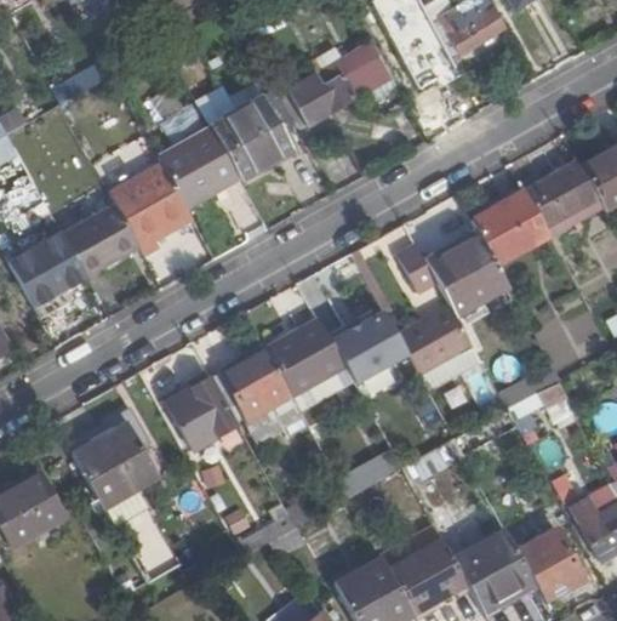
[(451,58),(504,28),(487,0),(470,0),(430,23),(451,58)]
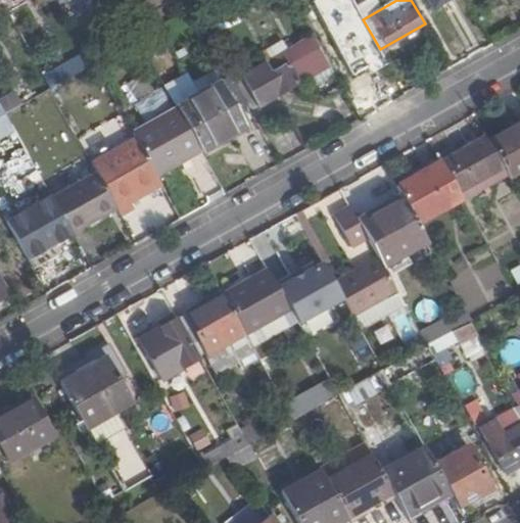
[(373,53),(380,49),(363,19),(357,22),(373,53)]
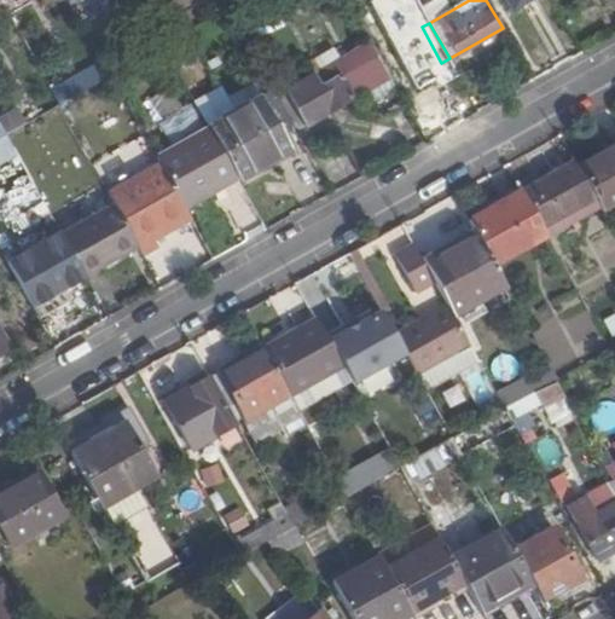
[(312,128),(395,82),(372,42),(289,90),(312,128)]
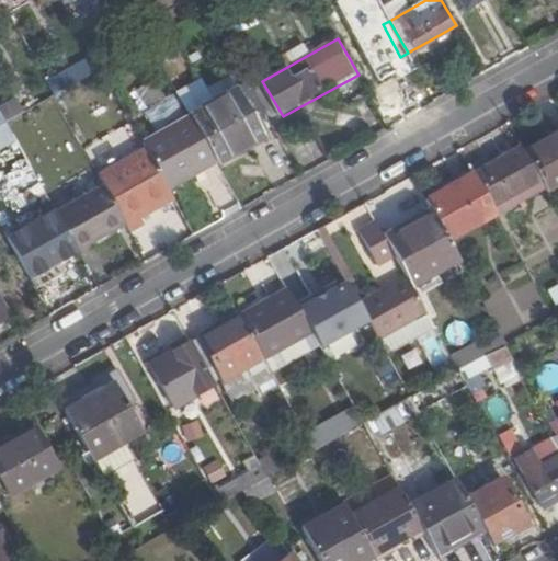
[(218,163),(266,136),(240,89),(191,116),(192,117),(217,162),(218,163)]
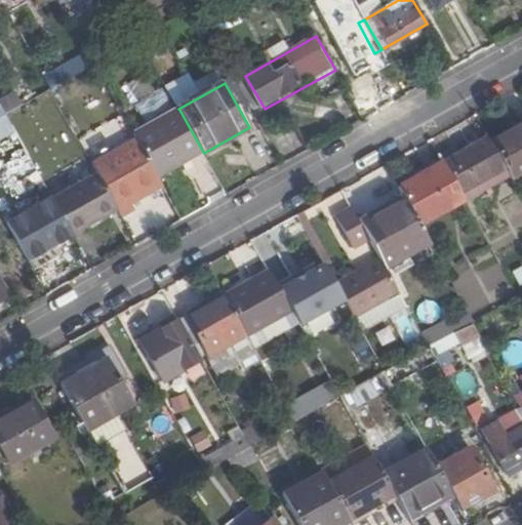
[(141,103),(147,119),(162,113),(156,96),(141,103)]
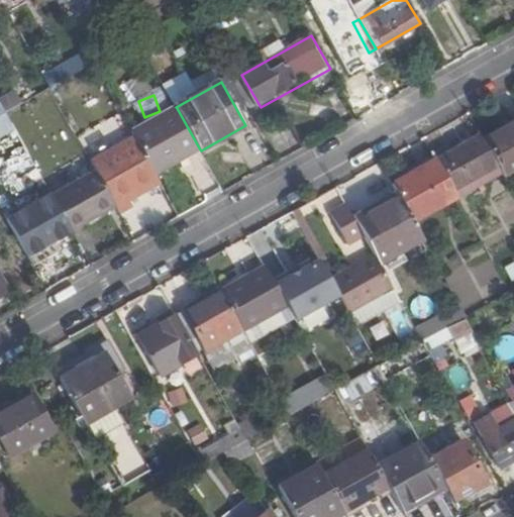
[(177,108),(133,132),(136,138),(157,174),(200,149),(177,108)]
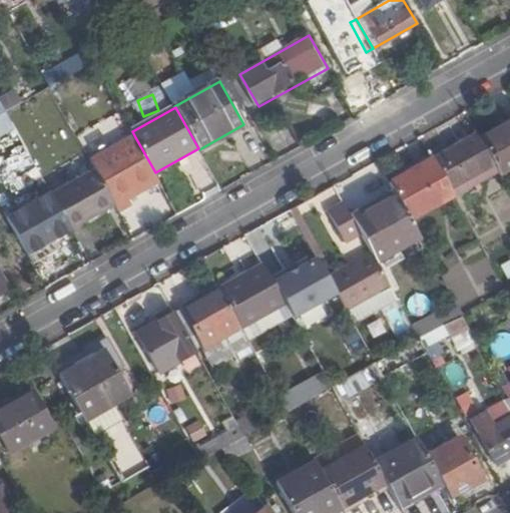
[(509,119),(481,135),(497,165),(504,175),(509,172),(509,119)]
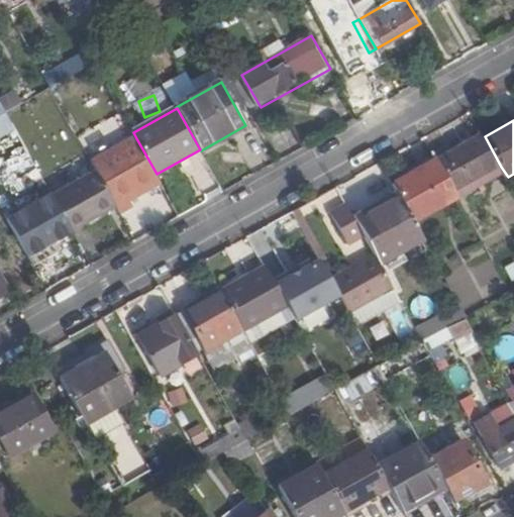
[(484,135),(440,160),(457,191),(501,167),(485,136),(484,135)]
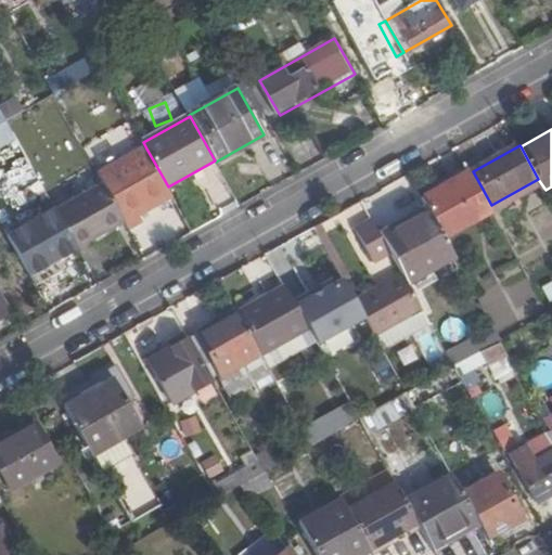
[(146,149),(101,175),(106,184),(127,221),(130,227),(145,218),(142,213),(172,195),(168,186),(146,149)]
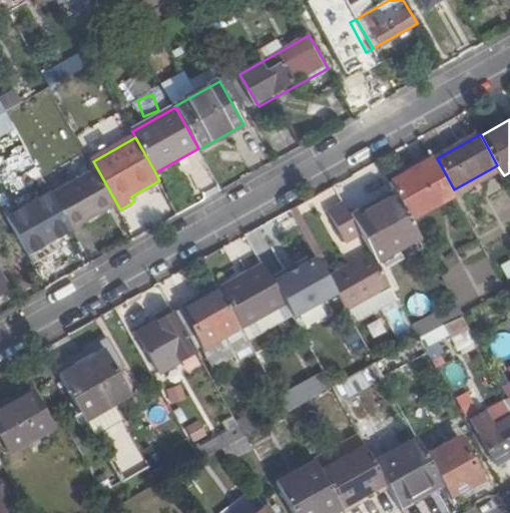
[(436,157),(390,184),(397,195),(411,221),(457,194),(454,189),(437,158),(436,157)]
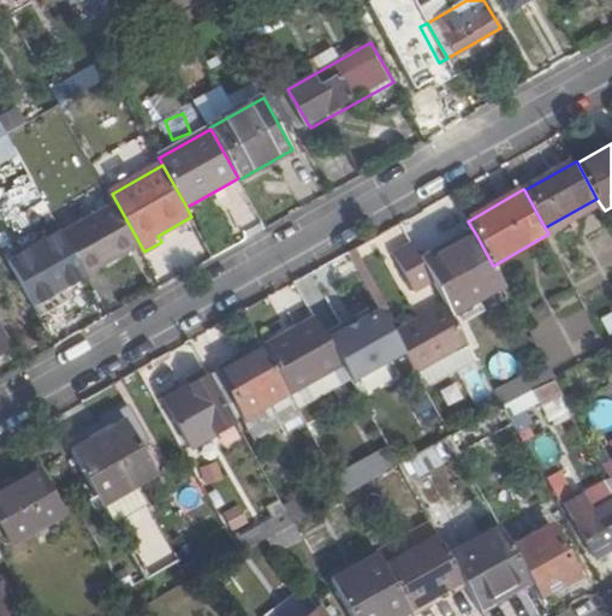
[(118,205),(64,235),(88,276),(104,266),(101,262),(112,255),(114,260),(141,246),(118,205)]
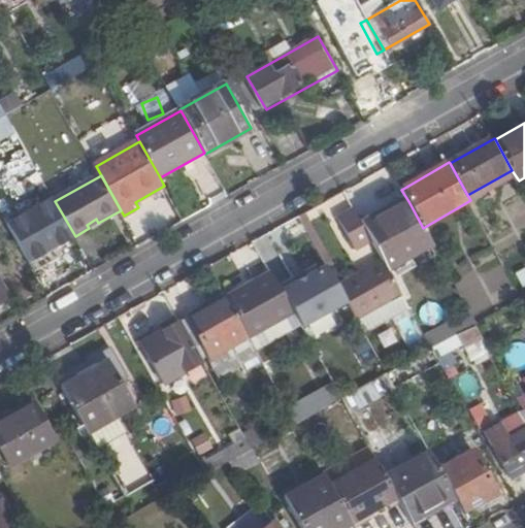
[(75,236),(55,201),(54,198),(8,224),(30,261),(75,236)]
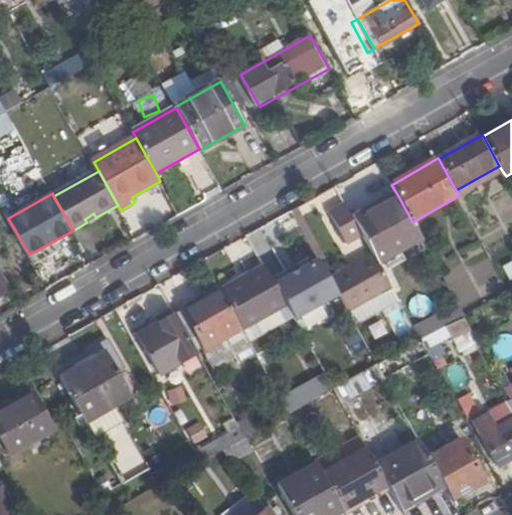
[(377,260),(419,235),(412,222),(398,196),(355,220),(364,236),(373,252),(374,254),(377,260)]
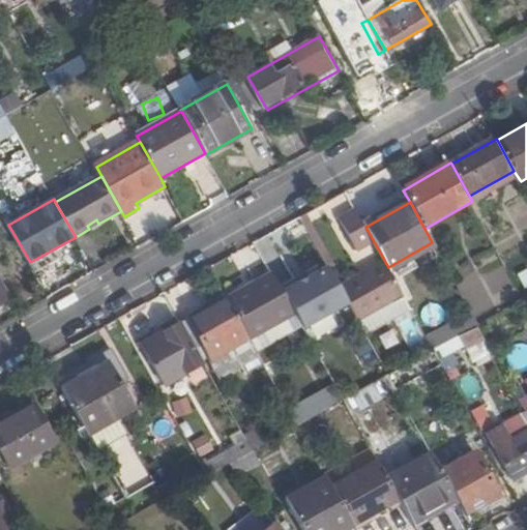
[(366,227),(357,210),(342,218),(360,252),(375,243),(366,227)]
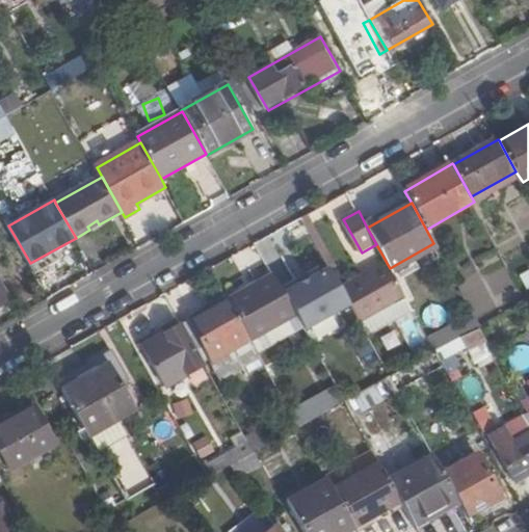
[(87,227),(89,230),(99,224),(97,220),(87,227)]
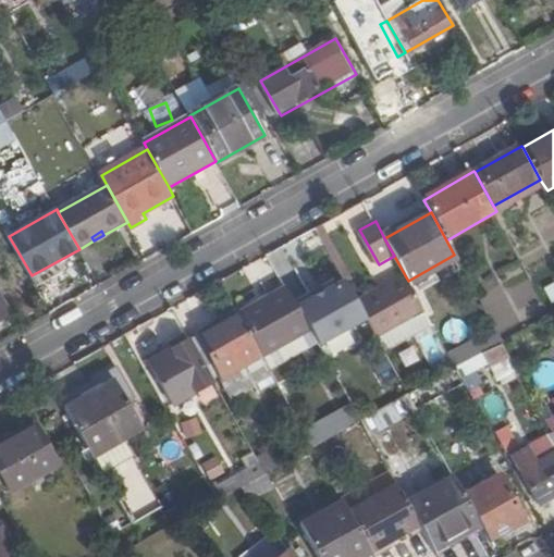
[(404,273),(378,287),(380,291),(405,275),(404,273)]
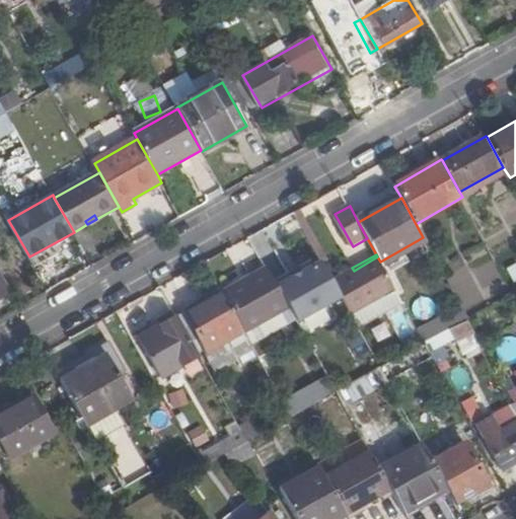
[(354,271),(334,282),(342,297),(351,313),(395,289),(380,262),(377,256),(354,271)]
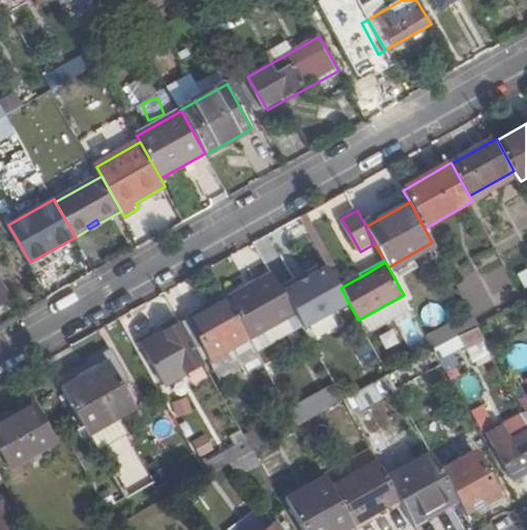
[(322,270),(342,306),(349,303),(341,288),(329,267),(322,270)]
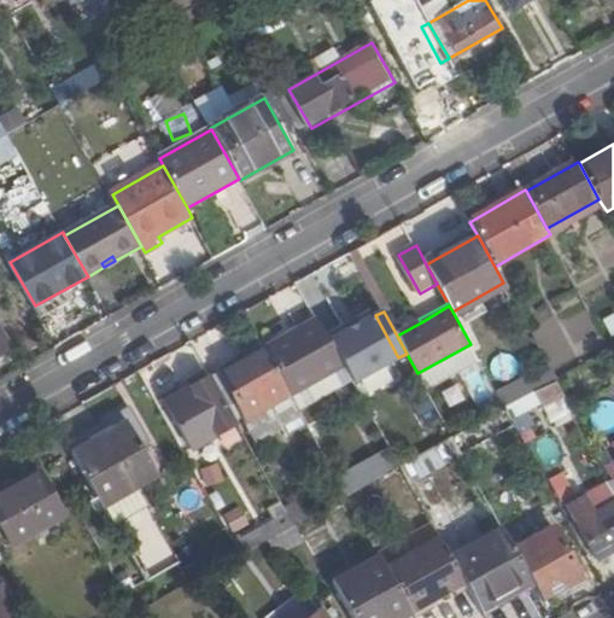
[(345,368),(354,384),(398,357),(375,315),(329,342),(345,368)]
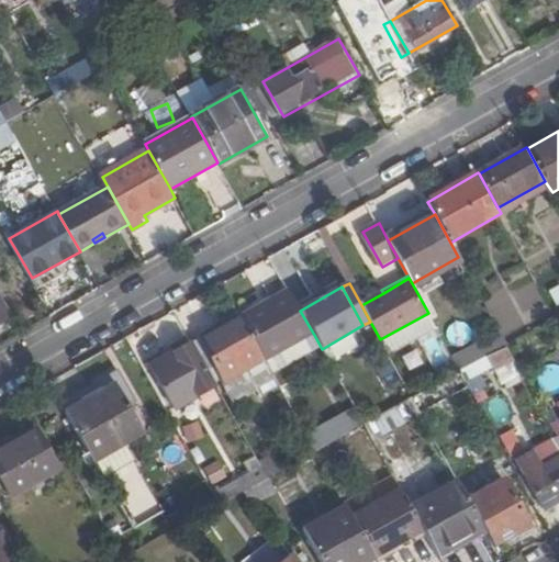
[(289,290),(241,316),(266,362),(305,339),(314,335),(300,311),(289,290)]
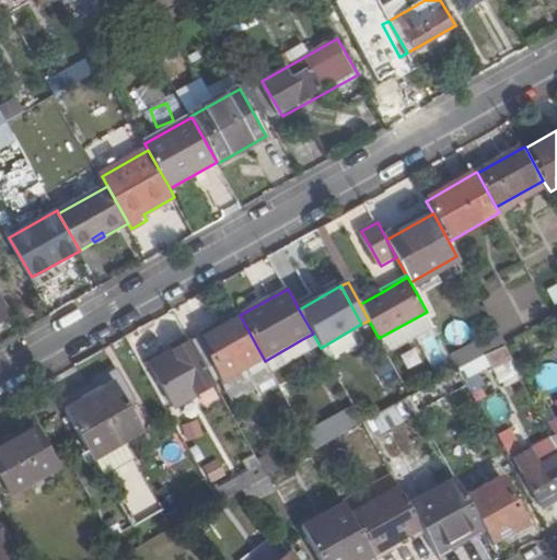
[(0,295),(0,321),(11,314),(0,295)]
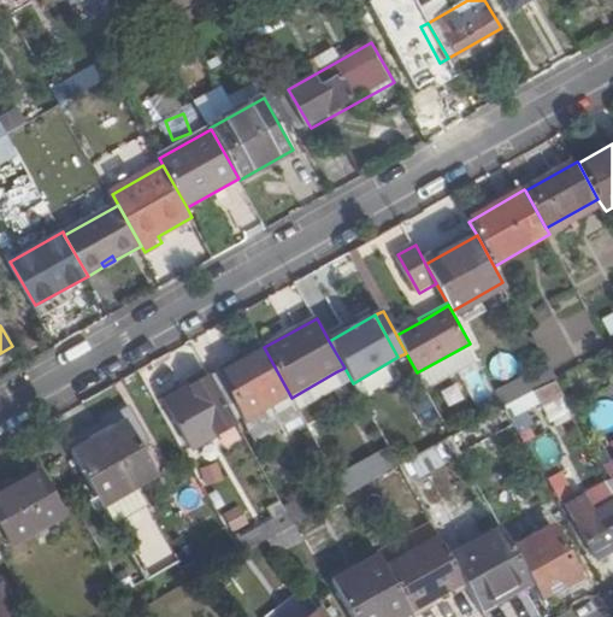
[(417,372),(425,388),(478,359),(470,344),(417,372)]
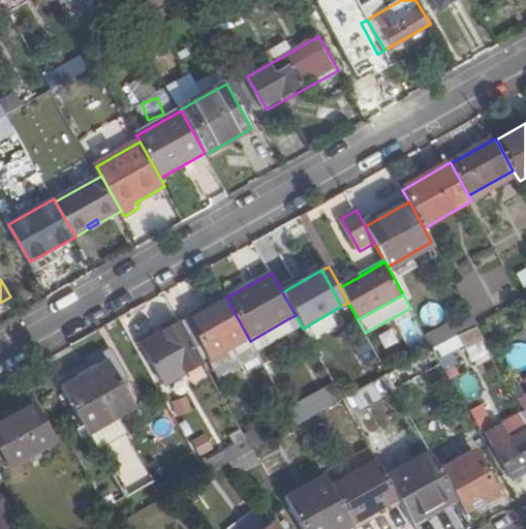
[(188,318),(213,363),(250,341),(226,298),(225,297),(188,318)]
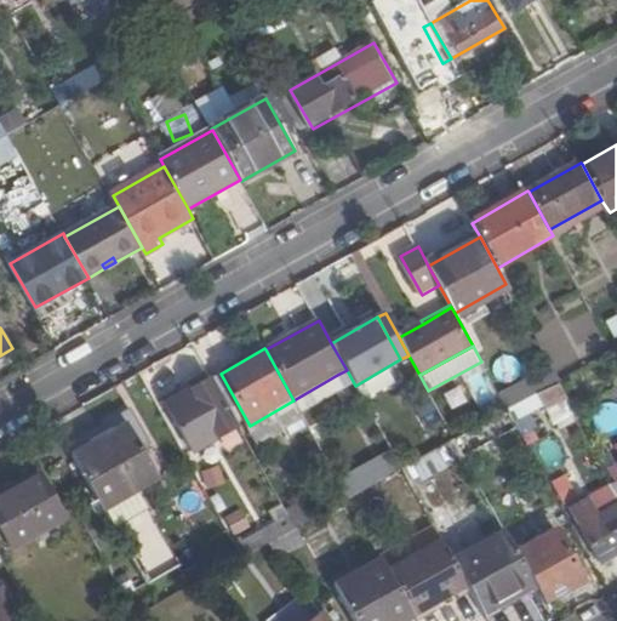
[(495,364),(504,382),(523,372),(514,354),(495,364)]
